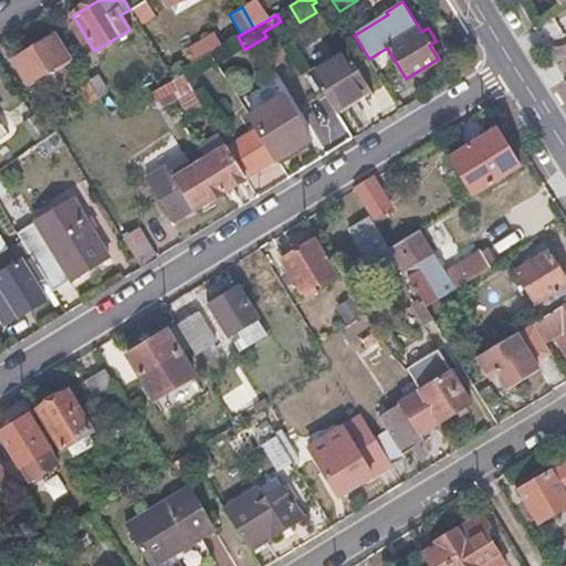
[(186,49),(195,63),(222,46),(213,31),(186,49)]
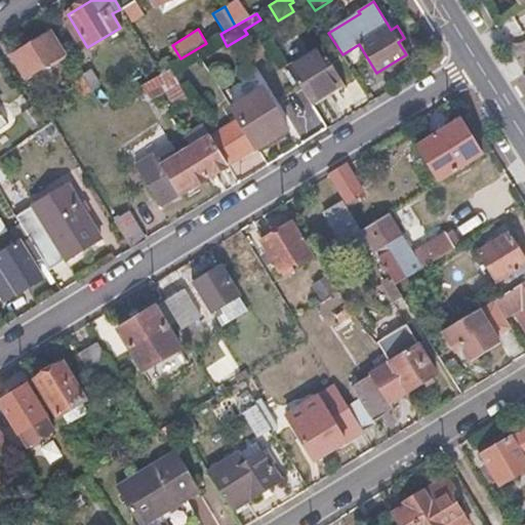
[(41,61),(61,48),(50,32),(11,55),(25,77),(44,65),(41,61)]
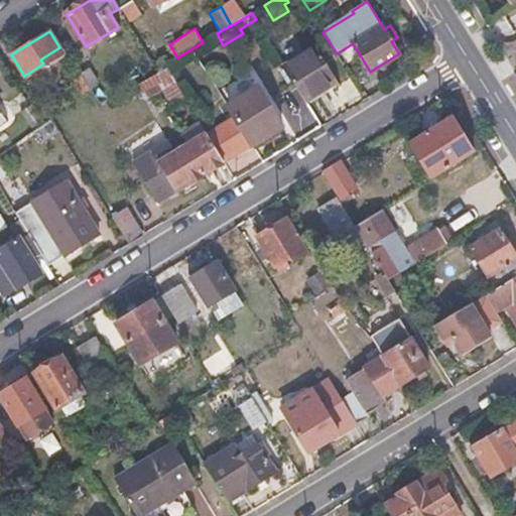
[(286,68),(306,101),(340,81),(320,47),(286,68)]
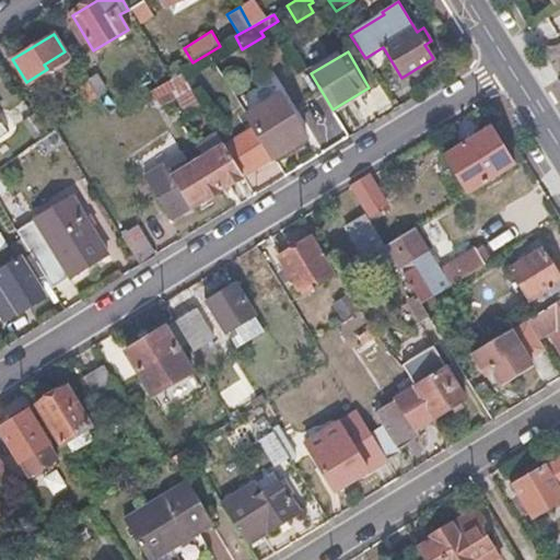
[(175,72),(147,90),(158,108),(175,100),(186,116),(202,107),(179,70),(175,72)]
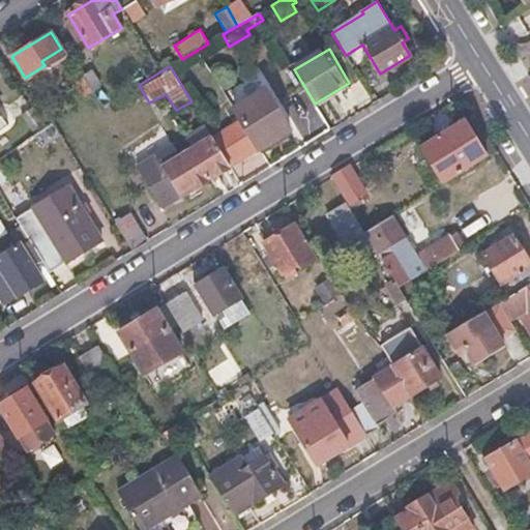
[(95,91),(100,100),(111,94),(104,83),(100,85),(91,70),(85,75),(94,89),(95,91)]
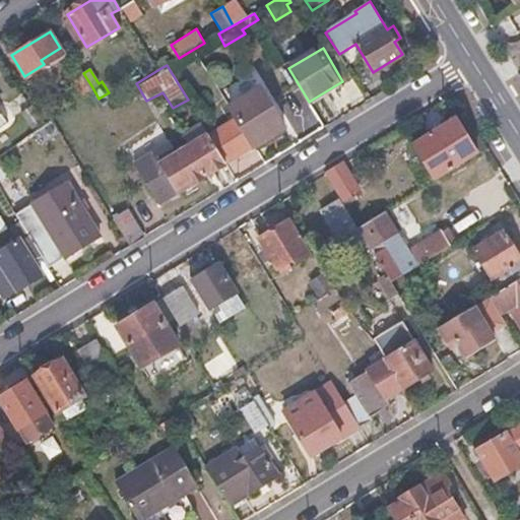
[(83,92),(92,87),(83,73),(74,79),(83,92)]
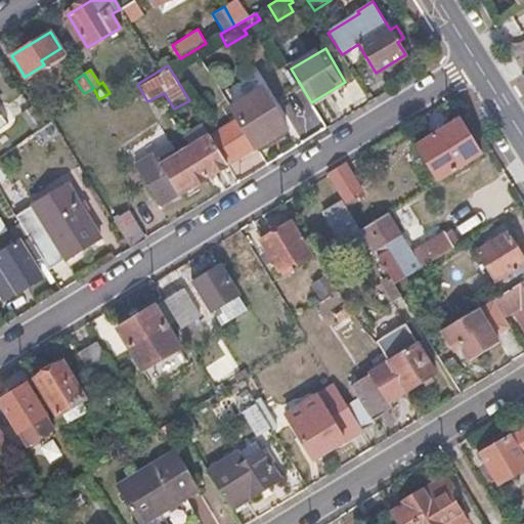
[(210,134),(227,163),(287,127),(262,87),(230,106),(237,118),(210,134)]
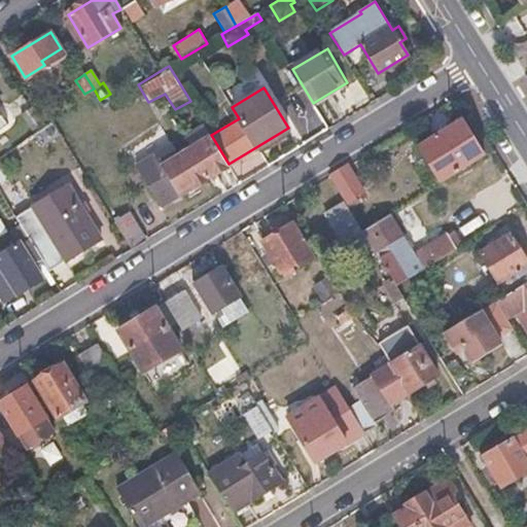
[(441,181),(484,154),(462,119),(420,146),(441,181)]
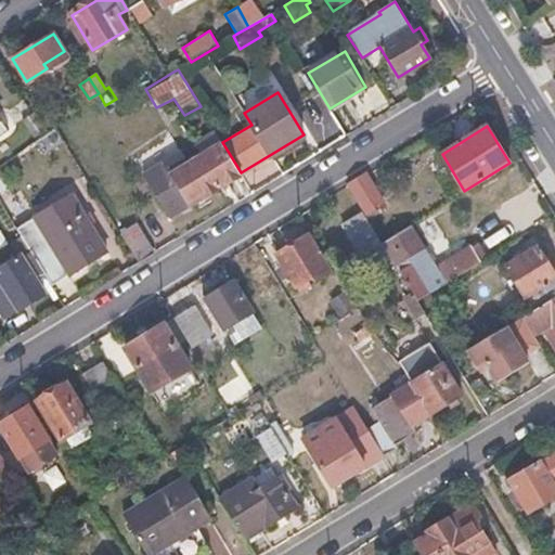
[(201,154),(211,147),(206,138),(195,144),(201,154)]
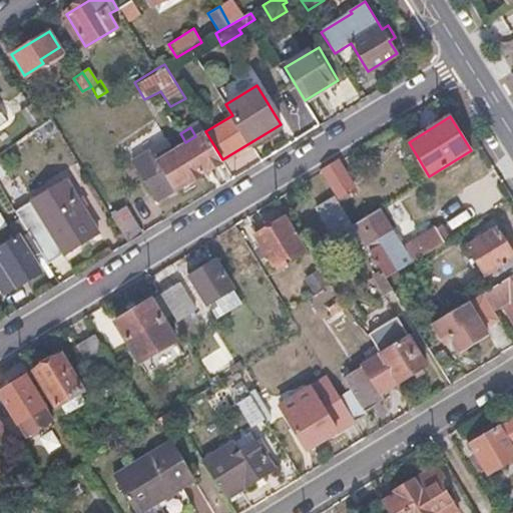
[(202,171),(222,159),(205,131),(195,136),(185,142),(202,171)]
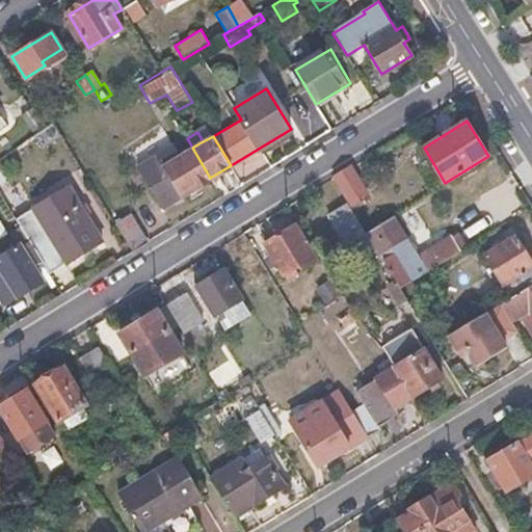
[(210,178),(192,148),(179,156),(173,145),(135,168),(160,209),(210,178)]
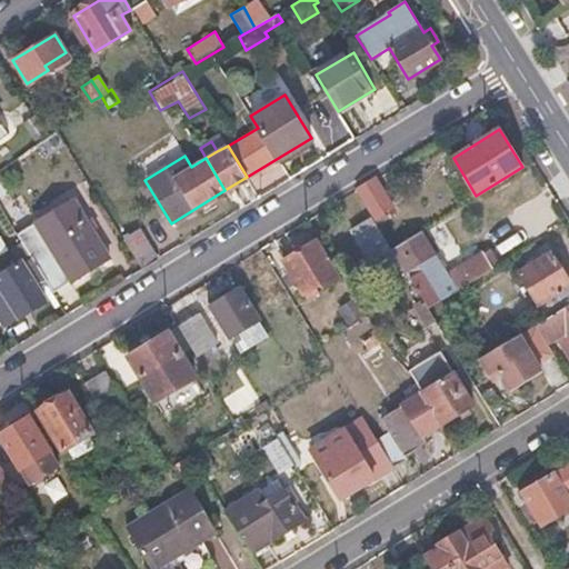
[(367,210),(372,219),(392,207),(375,178),(355,190),(367,210)]
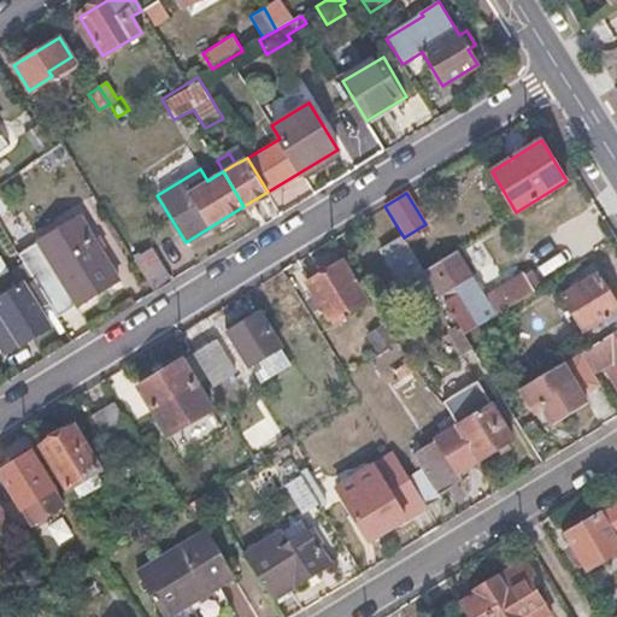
[(18,252),(34,277),(48,300),(58,316),(118,277),(78,215),(18,252)]
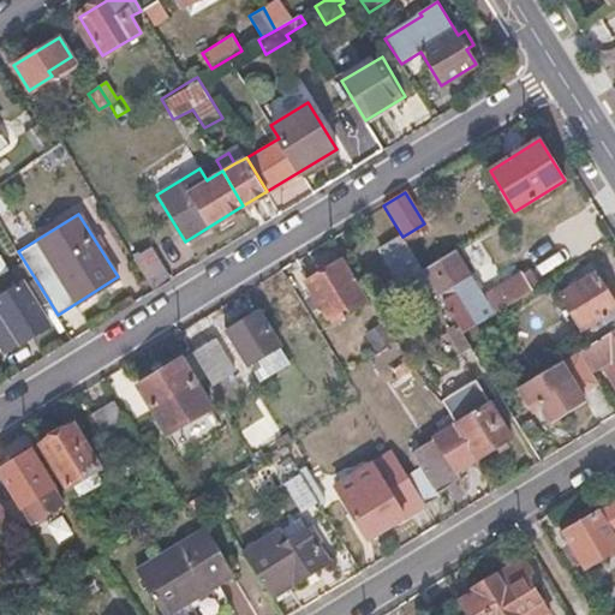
[(419,266),(402,237),(396,227),(377,238),(399,276),(419,266)]
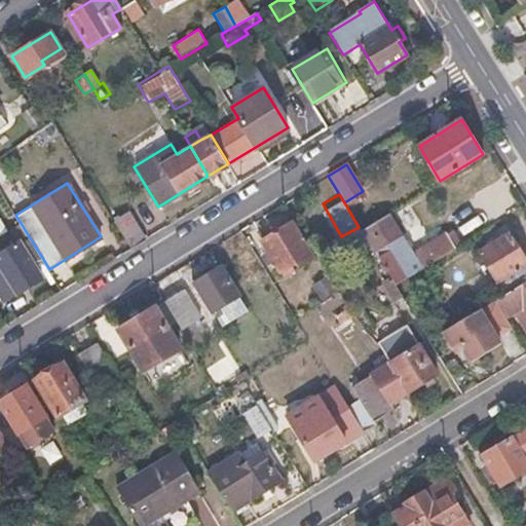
[(129,212),(115,221),(130,248),(145,238),(129,212)]
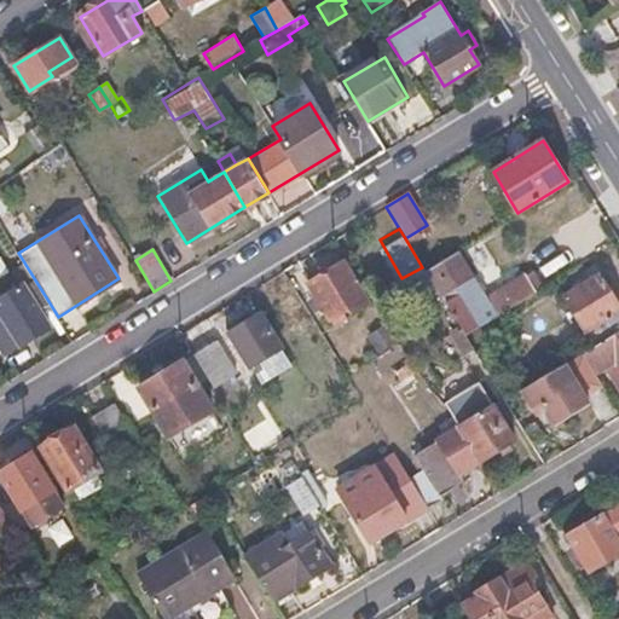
[(446,300),(468,335),(544,288),(531,267),(482,296),(456,252),(424,271),(444,302),(446,300)]
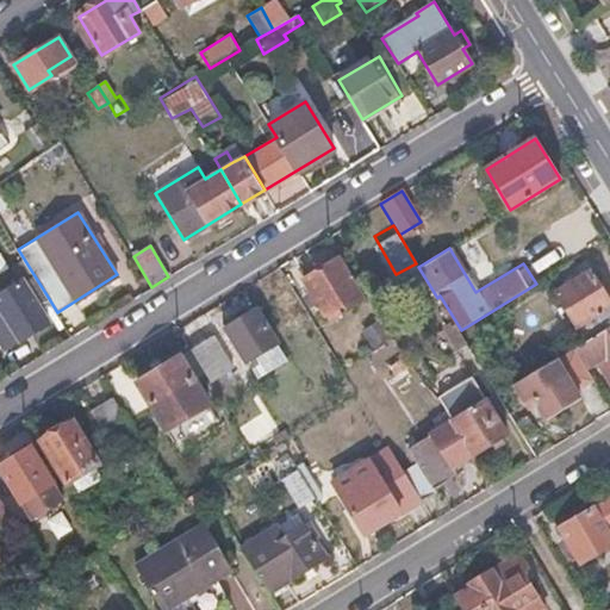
[(343,303),(346,307),(362,299),(340,259),(304,279),(324,315),(343,303)]
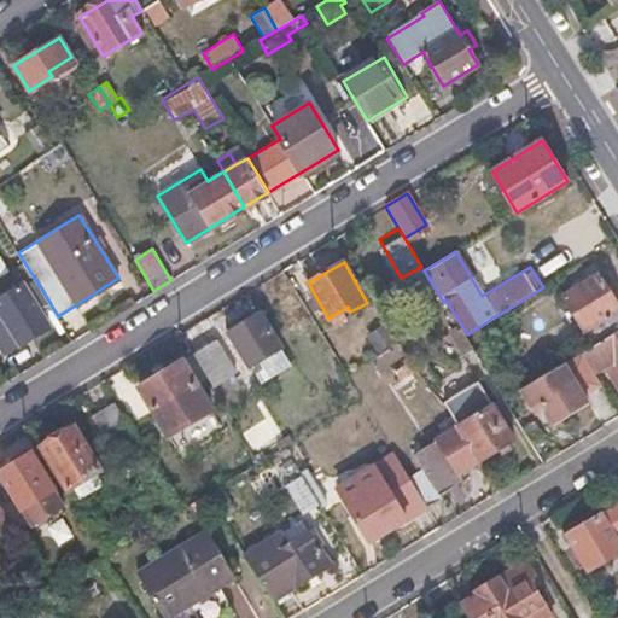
[(593,327),(601,340),(617,330),(617,305),(598,273),(561,295),(584,332),(593,327)]
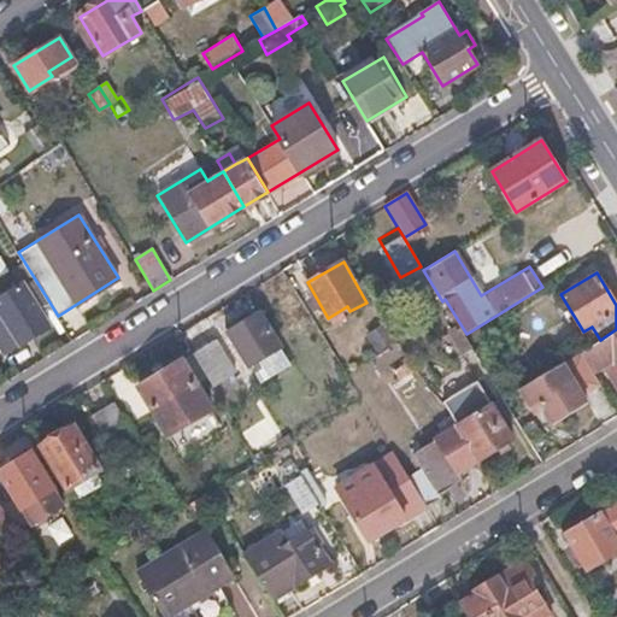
[(48,300),(34,277),(0,298),(0,351),(1,353),(50,324),(39,306),(48,300)]
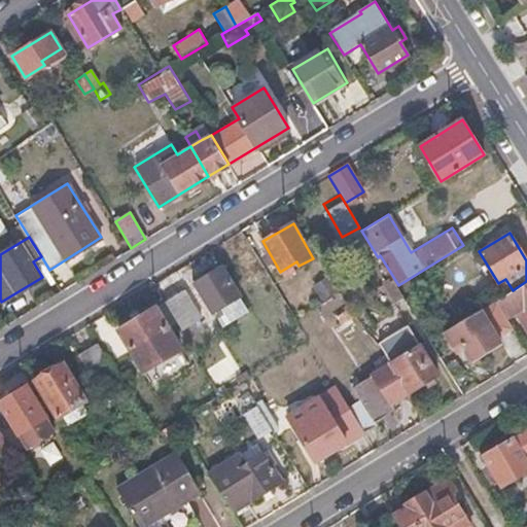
[(221,268),(196,283),(222,327),(248,312),(221,268)]
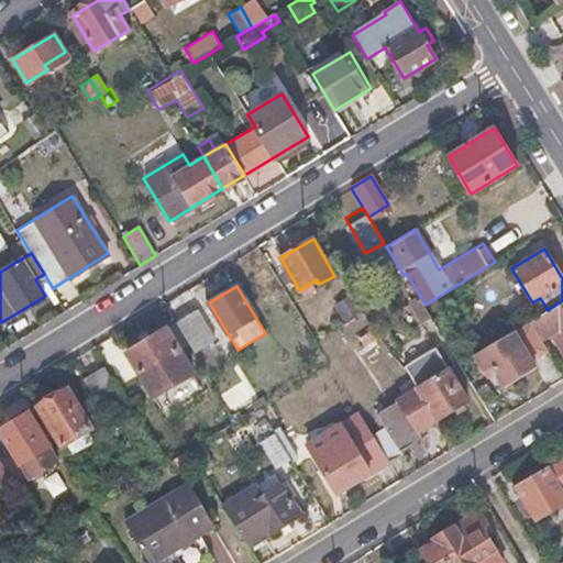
[(346,310),(357,304),(348,287),(337,293),(346,310)]
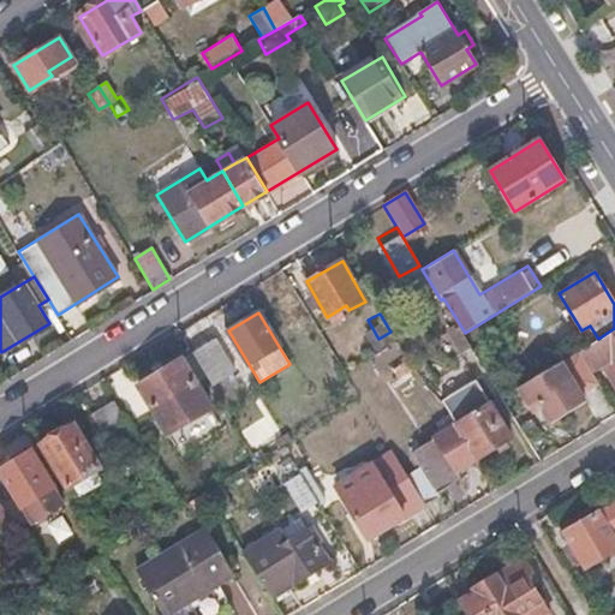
[(614,328),(598,339),(581,350),(595,370),(604,365),(614,382),(614,328)]
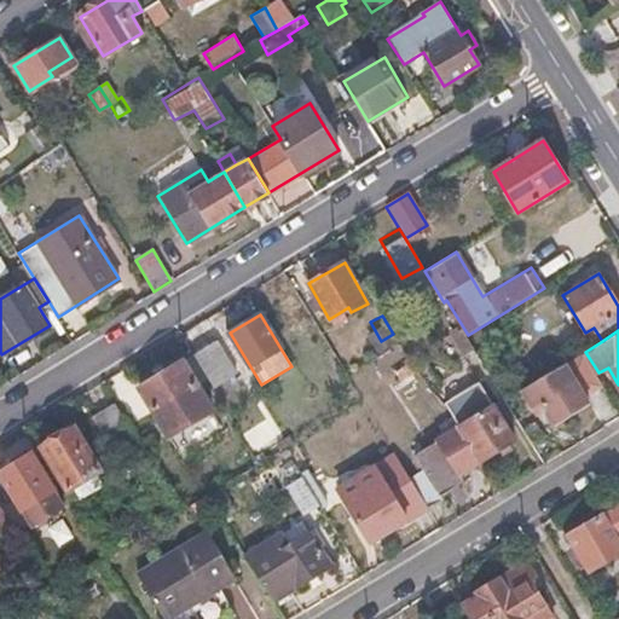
[(195,354),(215,388),(236,375),(215,341),(195,354)]
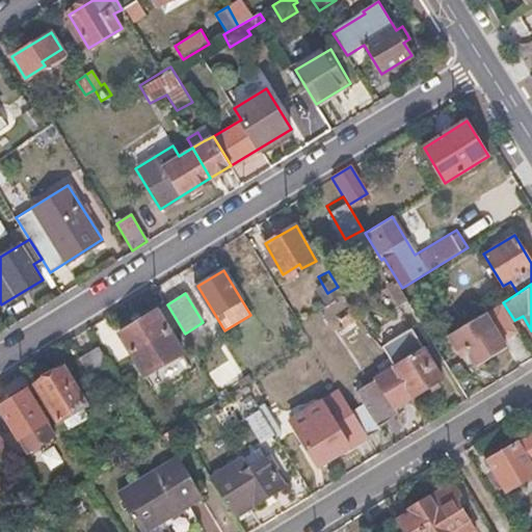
[(475,338),(462,345),(475,367),(507,348),(494,324),(508,316),(501,303),(467,325),(475,338)]
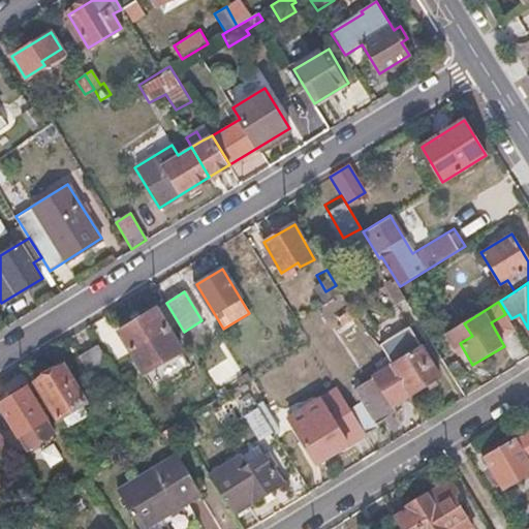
[(157,309),(119,333),(144,373),(182,350),(157,309)]
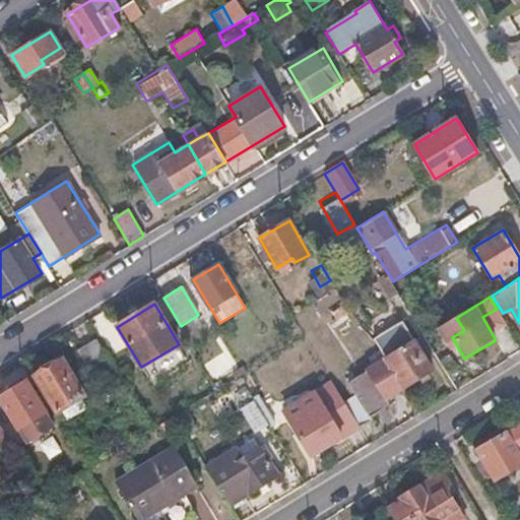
[(383,361),(401,386),(432,368),(401,318),(367,338),(383,361)]
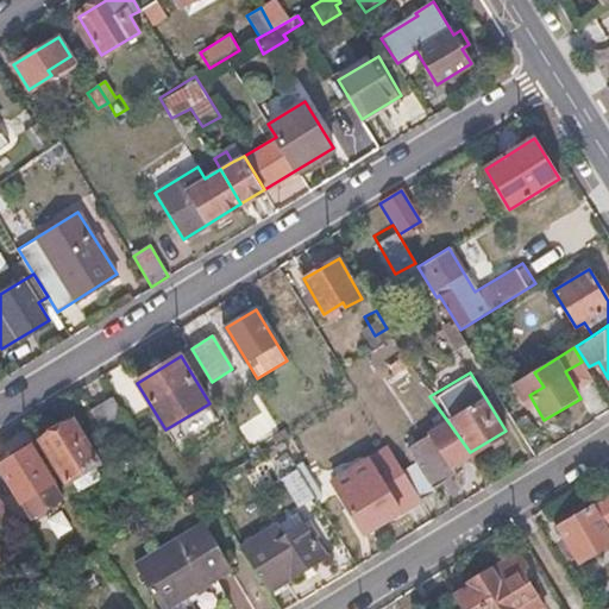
[(521,400),(529,395),(544,387),(534,372),(513,384),(521,400)]
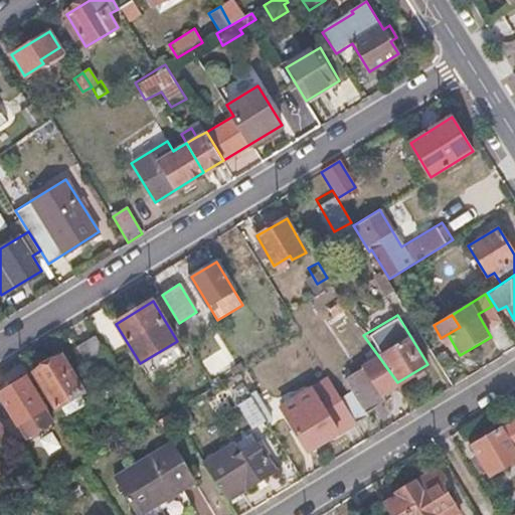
[(93,376),(112,364),(94,335),(74,347),(93,376)]
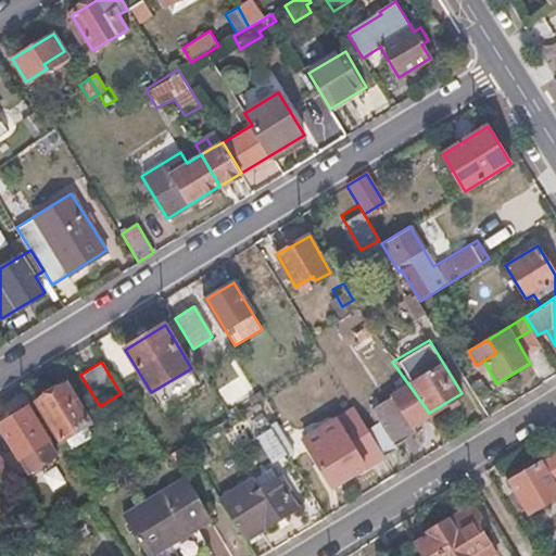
[(67,383),(37,401),(61,441),(91,424),(67,383)]
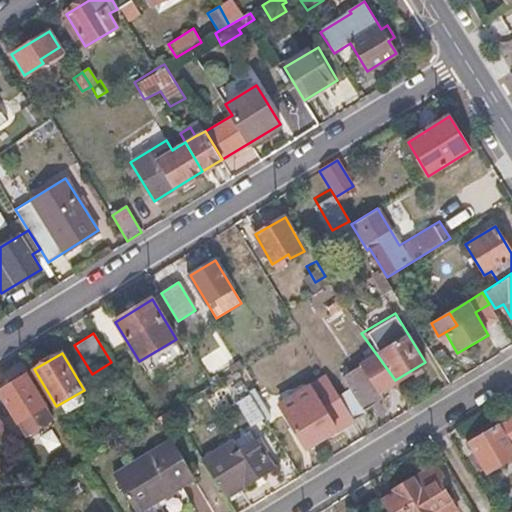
[(339,398),(354,421),(365,413),(363,410),(383,398),(378,391),(395,380),(377,355),(342,377),(351,391),(339,398)]
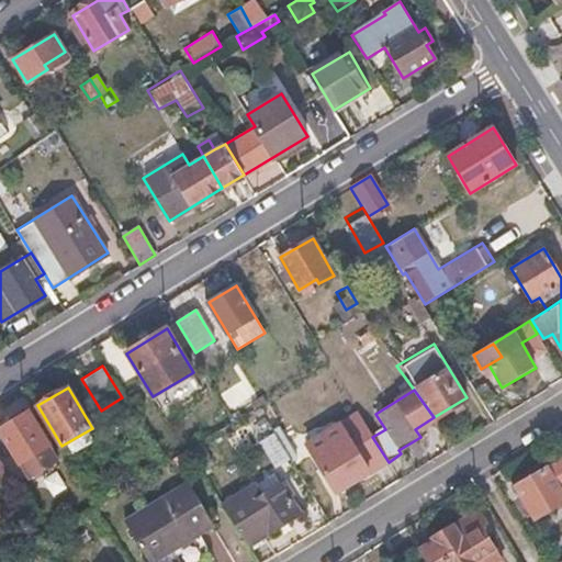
[(29,413),(0,428),(0,431),(27,481),(57,463),(29,413)]
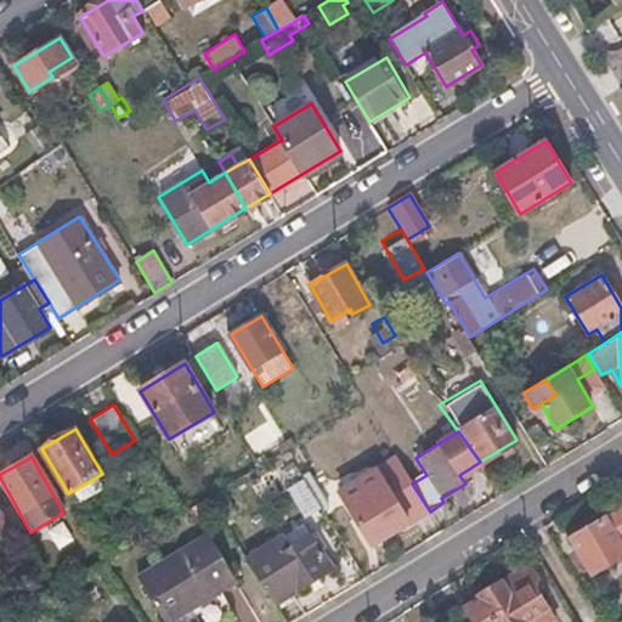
[(412,484),(397,457),(340,492),(371,546),(430,512),(412,484)]
